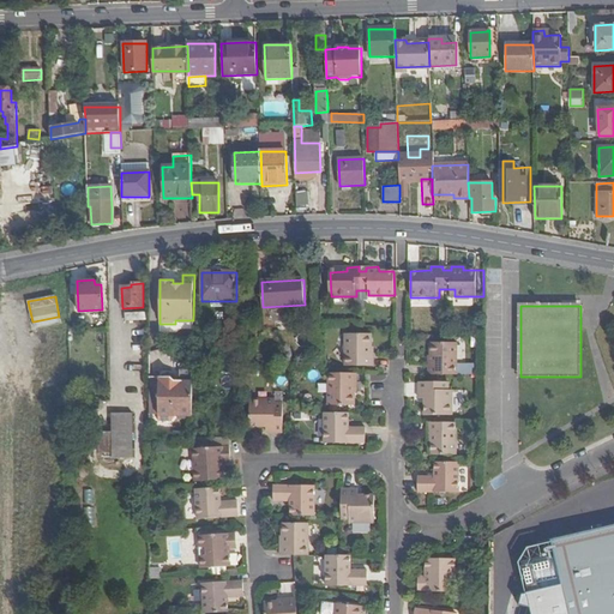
[(58,317),(34,321),(35,330),(60,325),(58,317)]
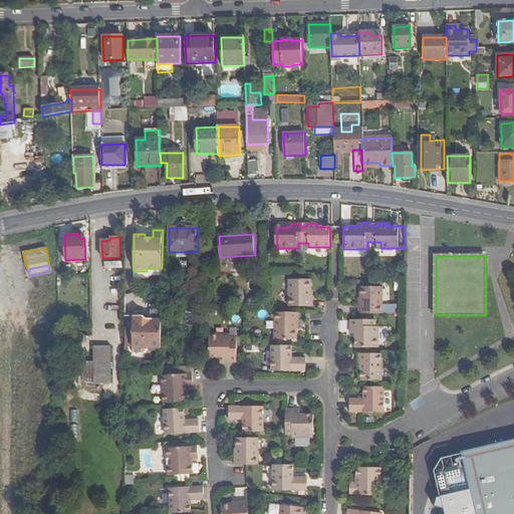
[(289,282),(289,307),(314,306),(314,299),(311,299),(310,282),(289,282)]
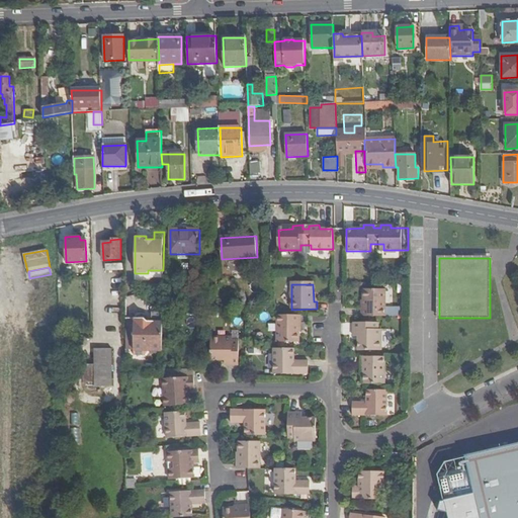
[(362,308),(362,316),(386,316),(385,287),(364,288),(364,307),(362,308)]
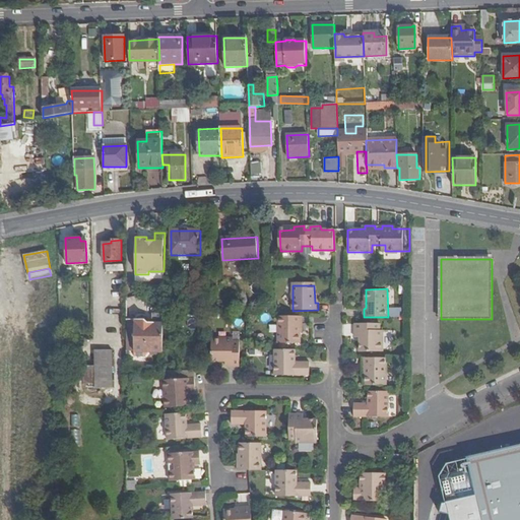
[(403,317),(403,307),(391,307),(391,317),(403,317)]
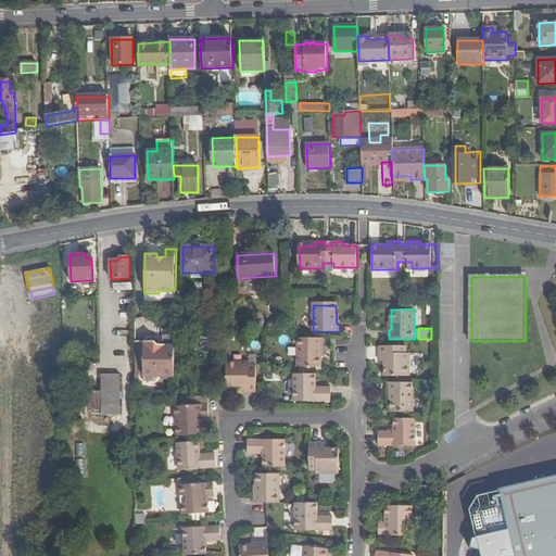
[(162,376),(175,376),(175,332),(163,333),(163,342),(154,342),(154,339),(143,339),(143,374),(143,381),(155,381),(162,376)]
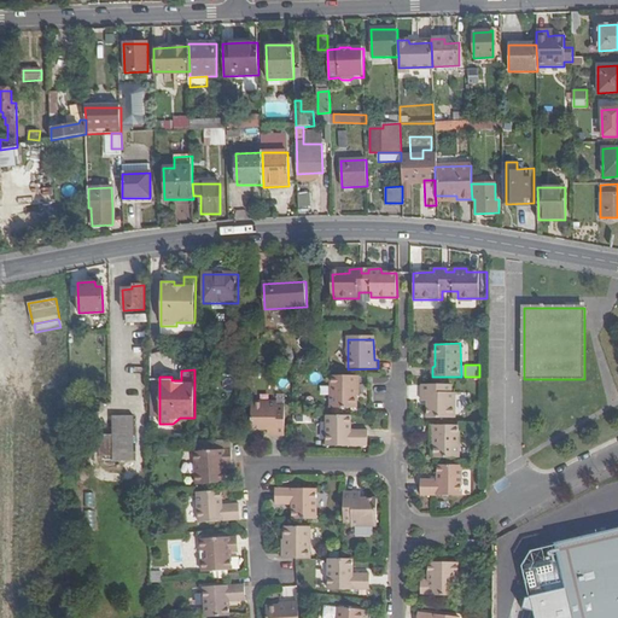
[(360,377),(331,377),(331,410),(356,410),(357,386),(360,386),(360,377)]
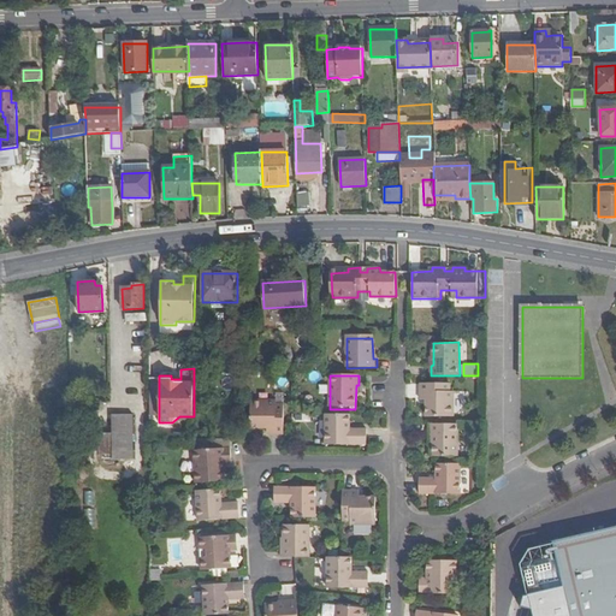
[(451,381),(422,383),(422,398),(430,400),(430,415),(456,415),(456,392),(452,392),(451,381)]
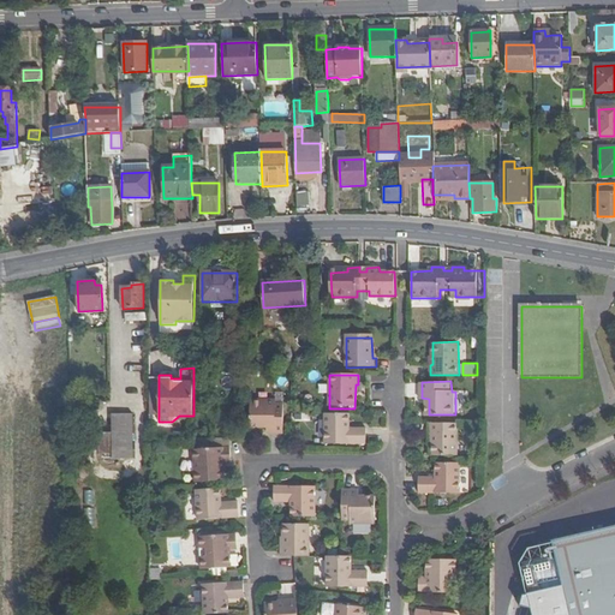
[(275,400),(250,400),(250,429),(266,429),(267,434),(282,434),(282,404),(275,404),(275,400)]
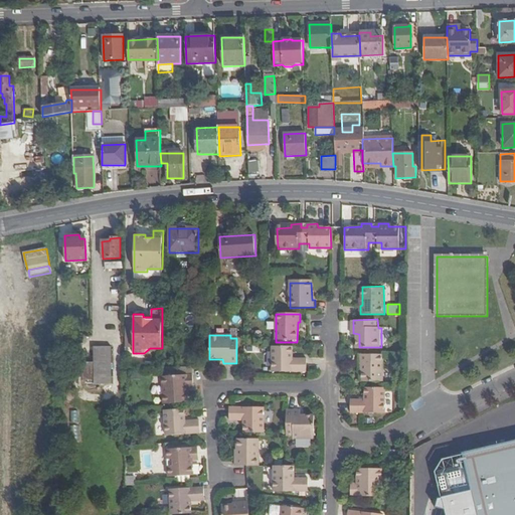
[(93,345),(93,381),(111,381),(111,344),(93,345)]
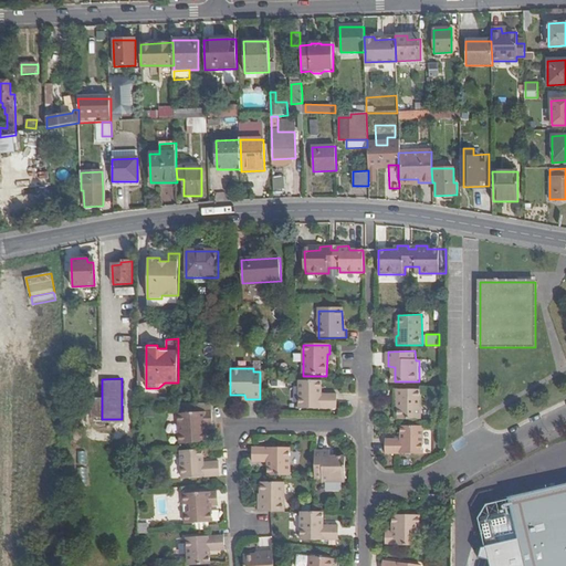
[(321,383),(300,381),(300,411),(337,411),(337,396),(322,396),(321,383)]
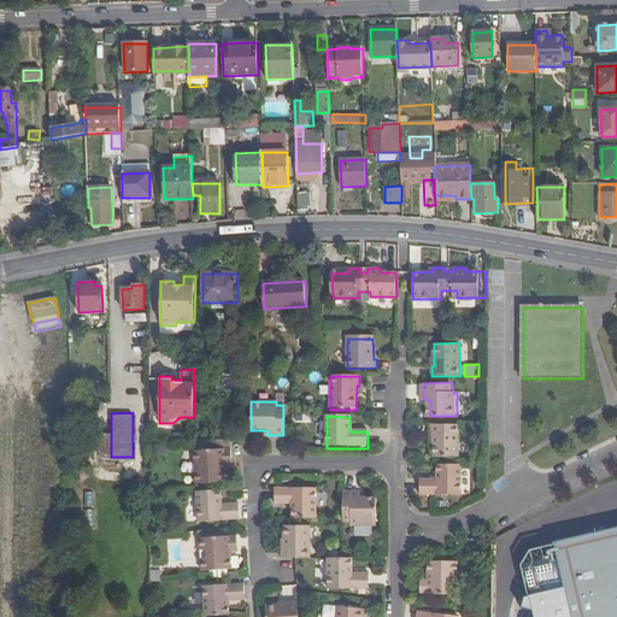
[(460,457),(460,425),(429,425),(430,434),(434,434),(434,458),(460,457)]
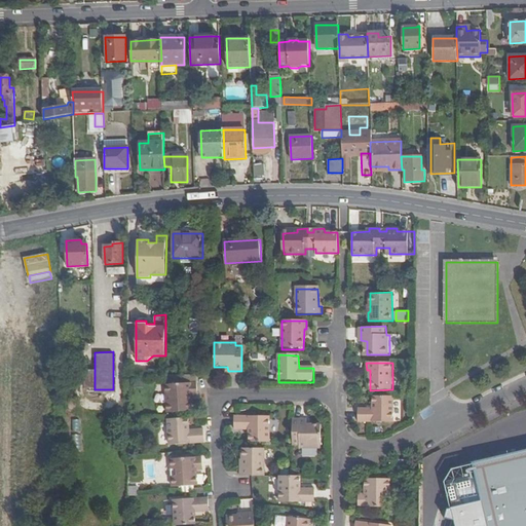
[(196,383),(165,385),(167,413),(193,411),(192,398),(197,398),(196,383)]
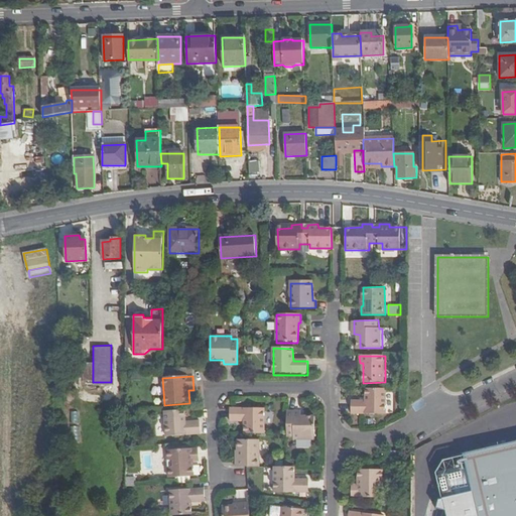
[(386,413),(386,388),(366,388),(366,399),(354,399),(354,412),(386,413)]
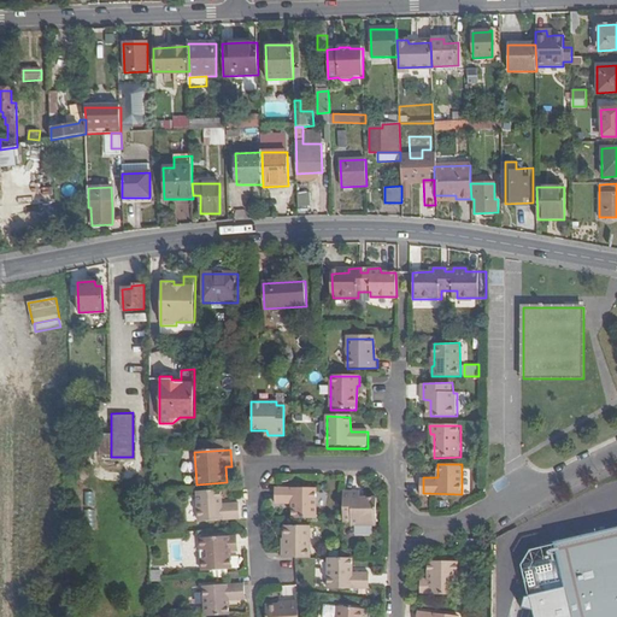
[(289,503),(289,519),(317,519),(317,487),(275,487),(276,503),(289,503)]
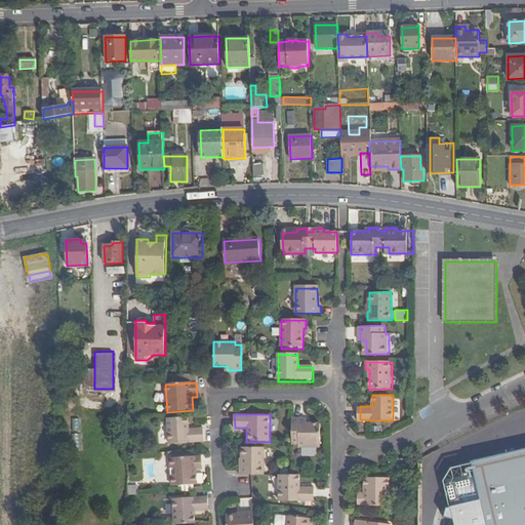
[(189,417),(168,419),(169,446),(205,444),(204,429),(190,430),(189,417)]
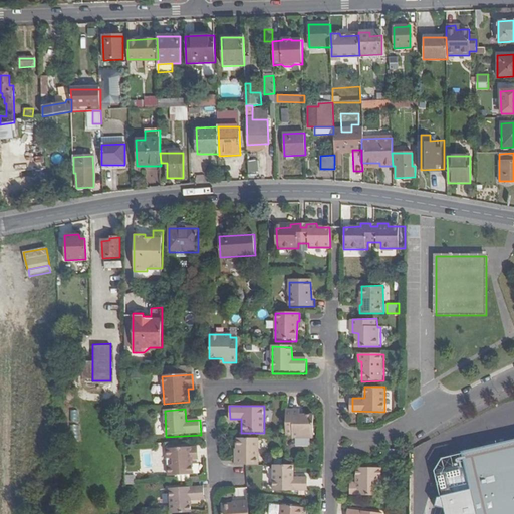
[(301,410),(287,410),(287,433),(287,434),(295,434),(295,438),(314,438),(314,416),(301,416),(301,410)]
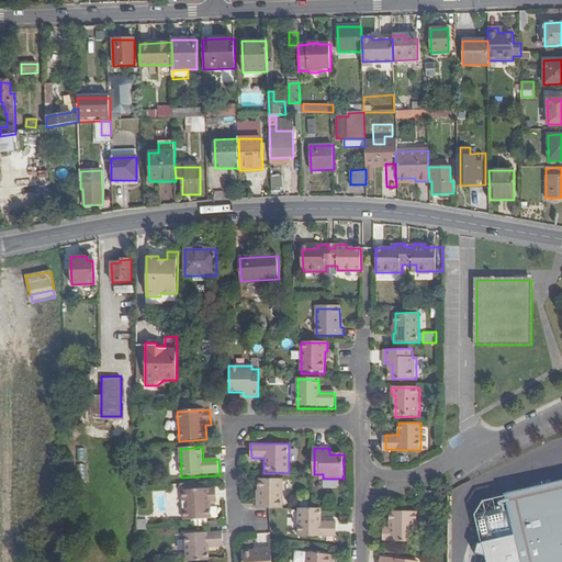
[(269,508),(284,509),(284,479),(260,479),(259,499),(257,499),(257,508),(269,508)]
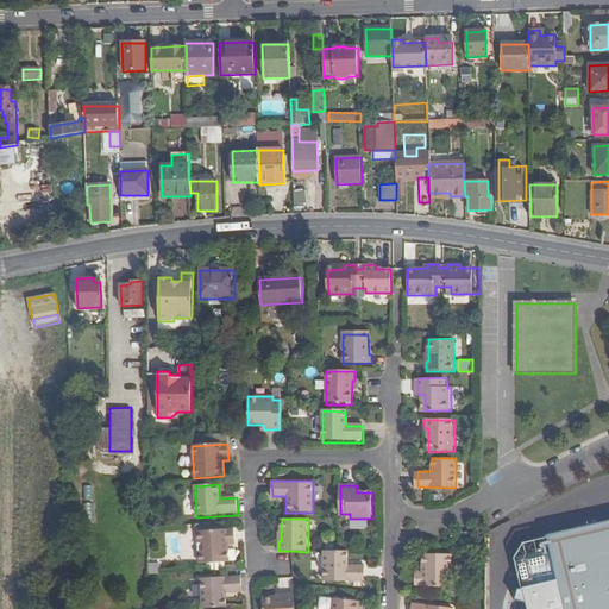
[(608,608),(608,521),(547,537),(547,539),(526,545),(516,559),(523,589),(520,589),(516,602),(527,604),(528,608),(608,608)]
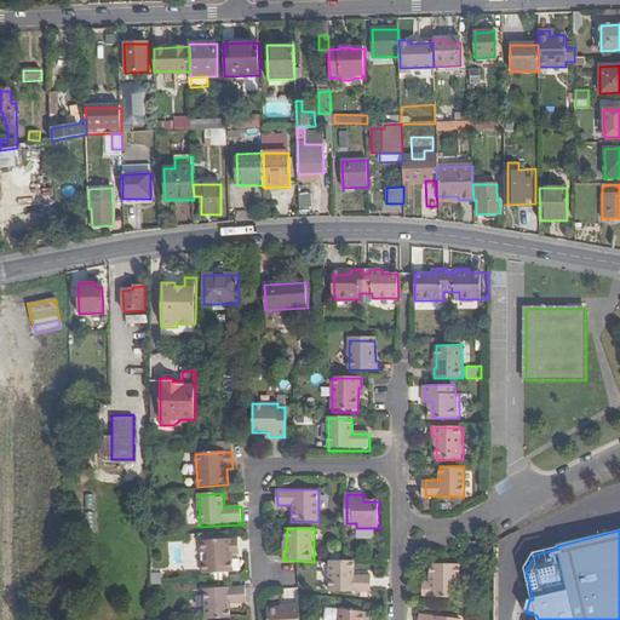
[(237,541),(201,544),(204,575),(233,574),(233,557),(239,556),(237,541)]
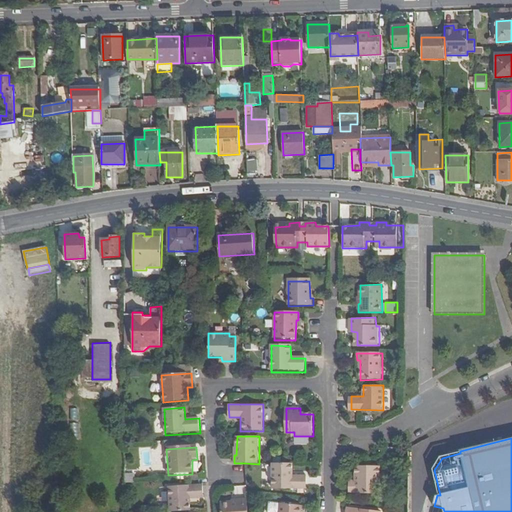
[(285,464),(273,464),(273,490),(307,491),(308,479),(293,478),(293,464),(285,464)]
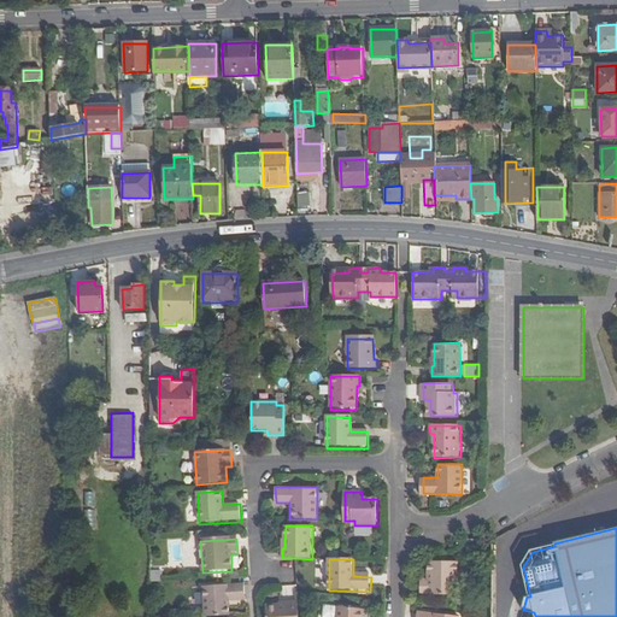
[(457,562),(429,562),(428,579),(419,579),(419,594),(456,594),(457,562)]
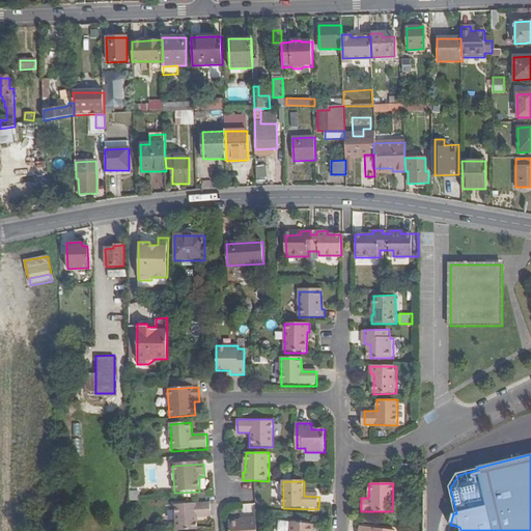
[(176,530),(180,530),(197,530),(197,516),(210,515),(208,503),(175,504),(176,530)]
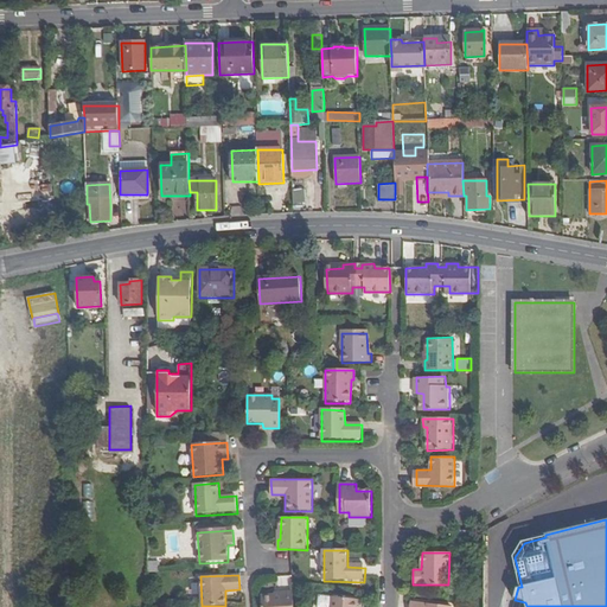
[(262,606),(294,606),(294,593),(285,593),(285,596),(262,599),(262,606)]
